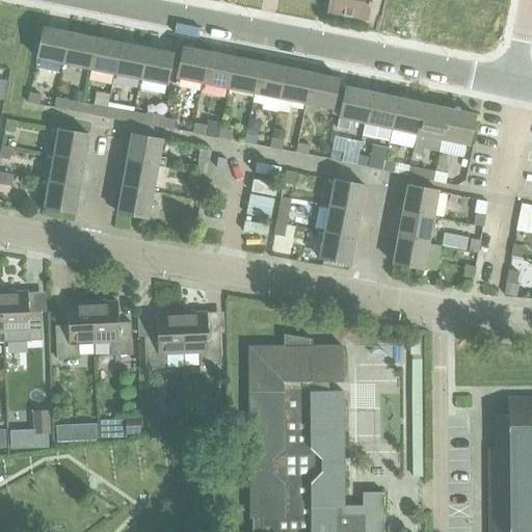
[(328,0),(327,11),(367,20),(370,0),(328,0)]
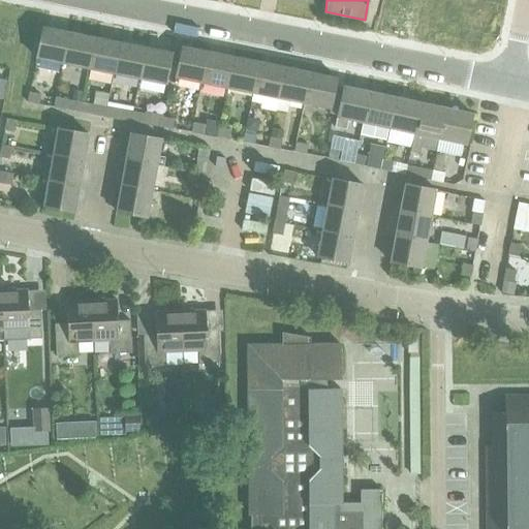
[(396,0),(393,17),(416,22),(415,25),(432,29),(438,0),(396,0)]
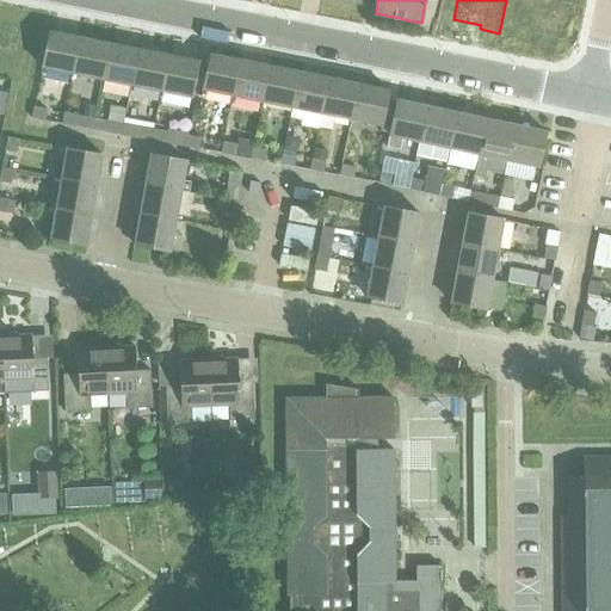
[(506,0),(499,34),(519,38),(520,35),(547,41),(555,6),(548,4),(548,0),(506,0)]
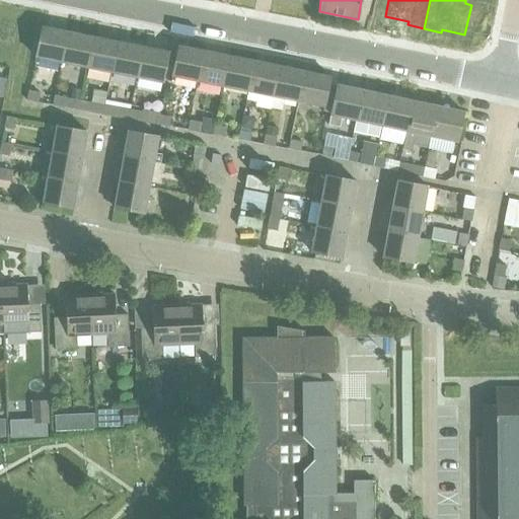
[(35,57),(62,62),(68,32),(42,27),(35,57)]
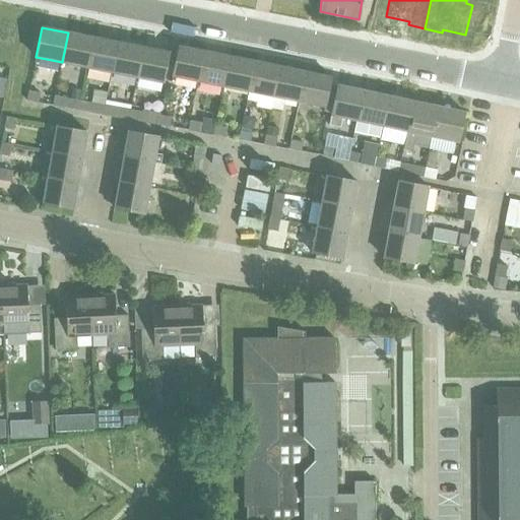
[(62,62),(87,67),(93,37),(68,33),(62,62)]
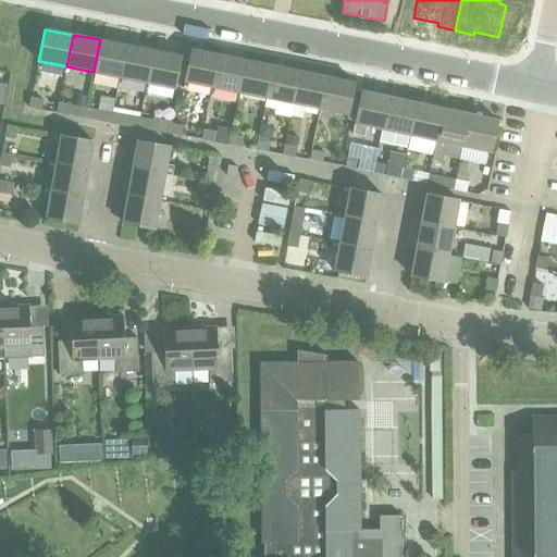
[(94,72),(120,77),(126,45),(100,39),(94,72)]
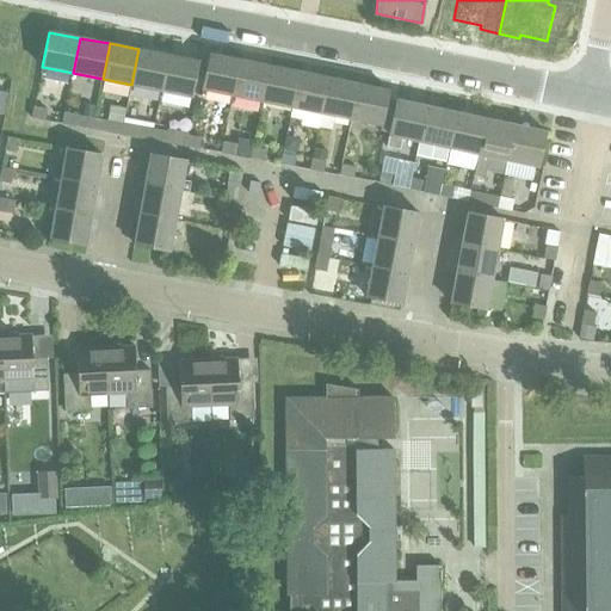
[(131,85),(160,91),(167,55),(139,49),(131,85)]
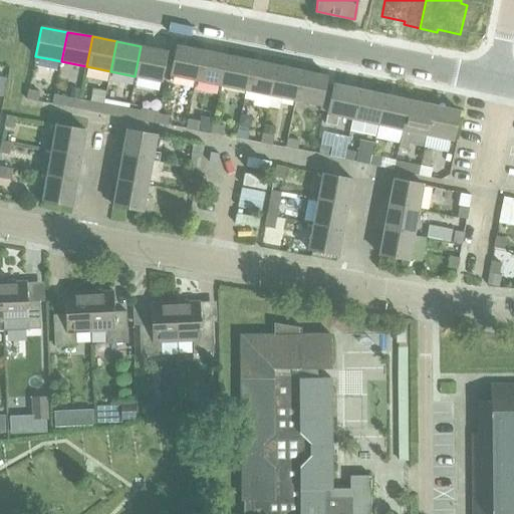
[(141,46),(135,76),(162,81),(168,51),(141,46)]
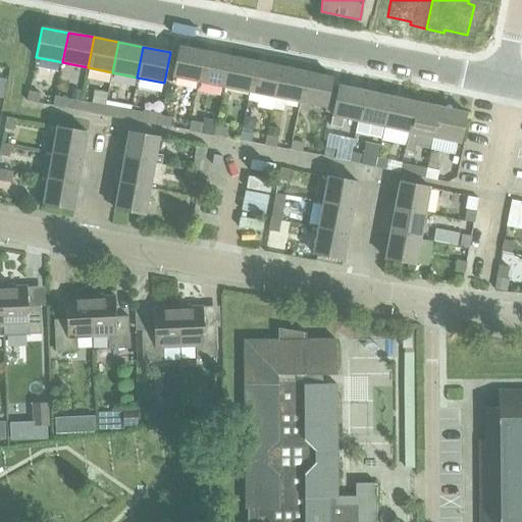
[(173,76),(200,82),(206,52),(179,47),(173,76)]
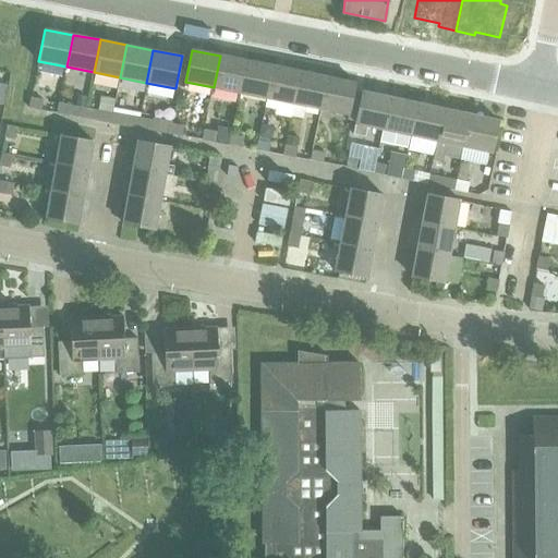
[(214,87),(241,93),(247,61),(220,56),(214,87)]
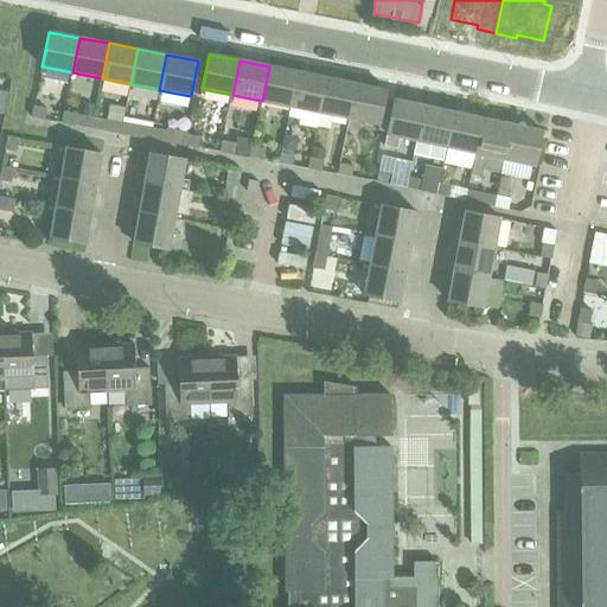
[(262,101),(291,107),(298,72),(269,66),(262,101)]
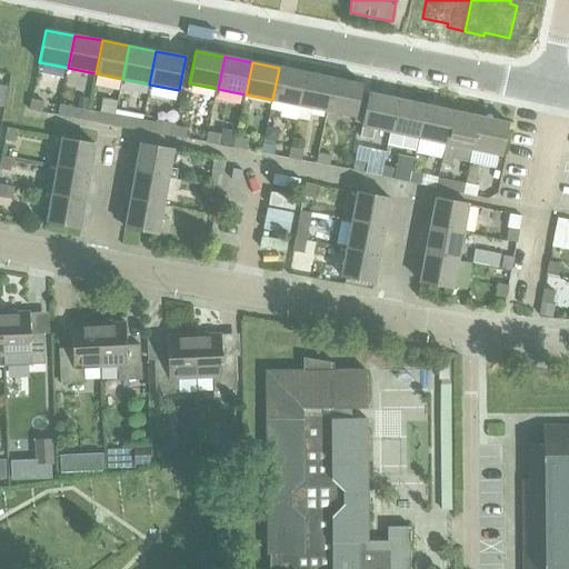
[(272,100),(300,106),(307,73),(279,68),(272,100)]
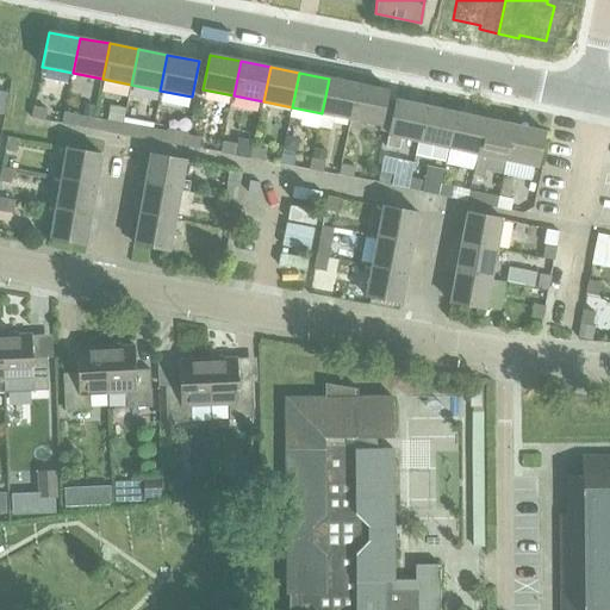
[(322,113),(350,119),(359,85),(329,79),(322,113)]
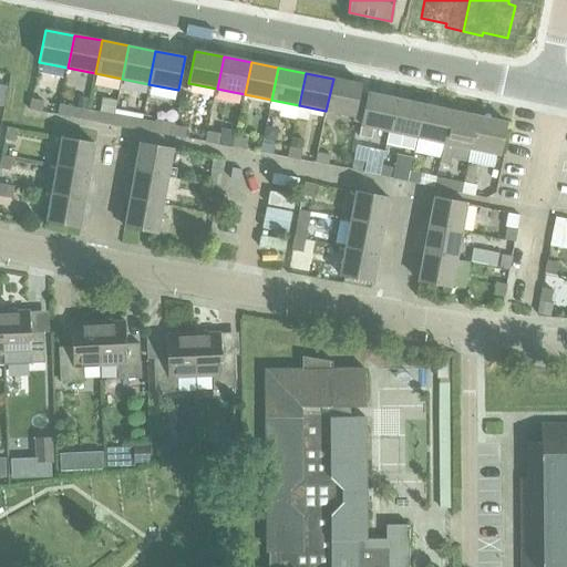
[(333,79),(326,111),(354,116),(361,84),(333,79)]
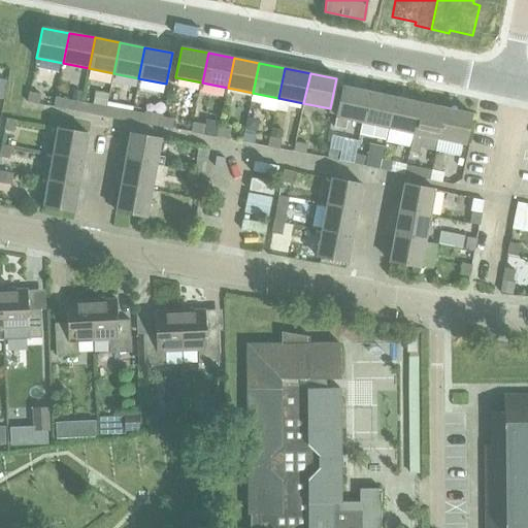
[(349,120),(363,123),(369,93),(343,87),(334,127),(347,130),(349,120)]
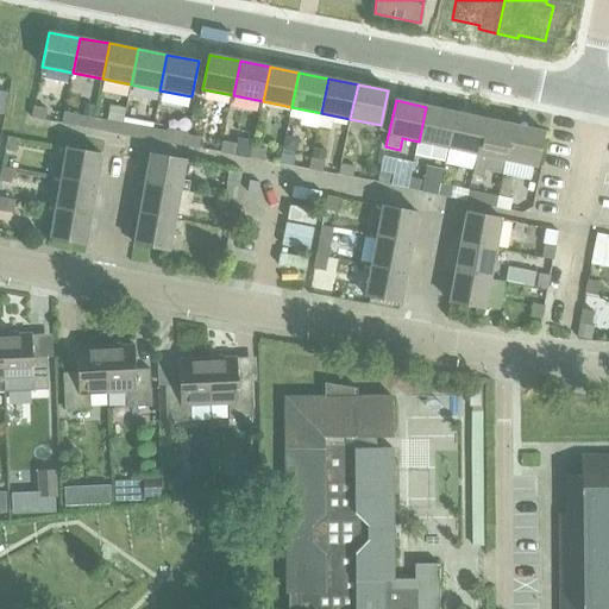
[(32,118),(46,120),(48,110),(35,107),(32,118)]
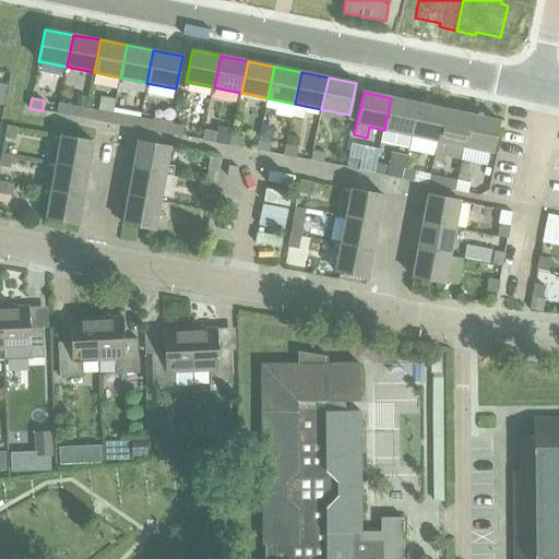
[(384,130),(411,135),(418,104),(391,98),(384,130)]
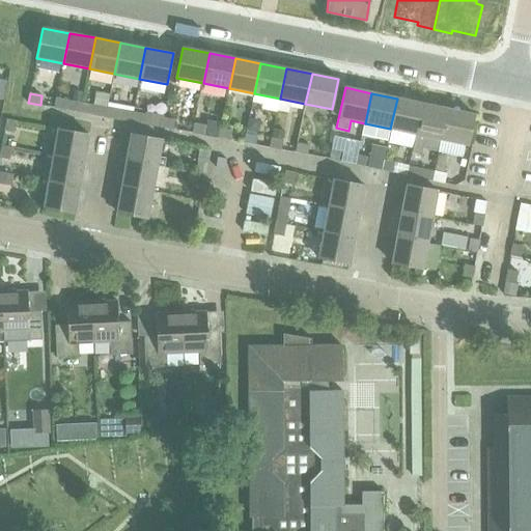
[(139,95),(136,109),(146,111),(148,96),(139,95)]
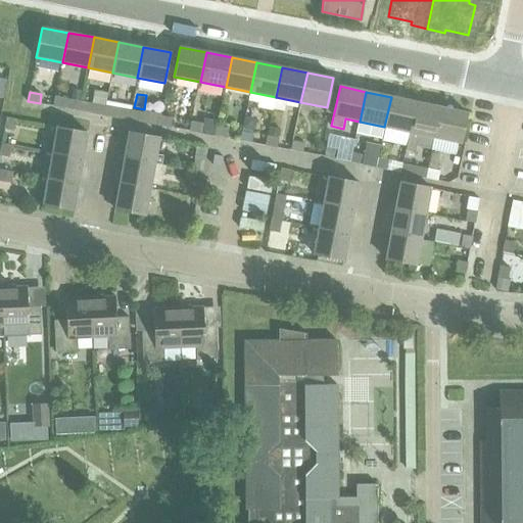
[(54,97),(53,105),(64,108),(66,99),(54,97)]
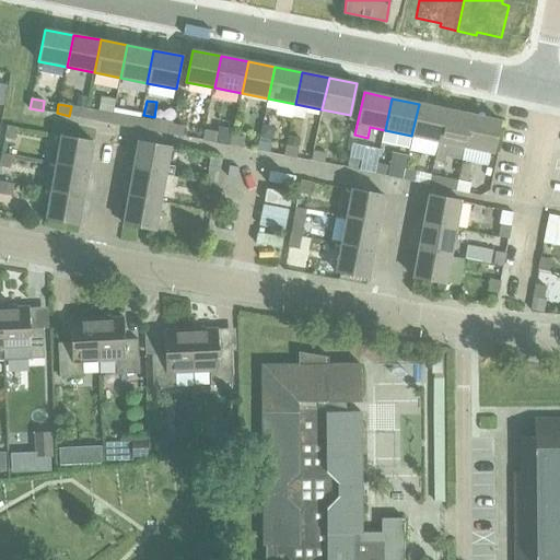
[(411,136),(439,141),(445,109),(419,104),(411,136)]
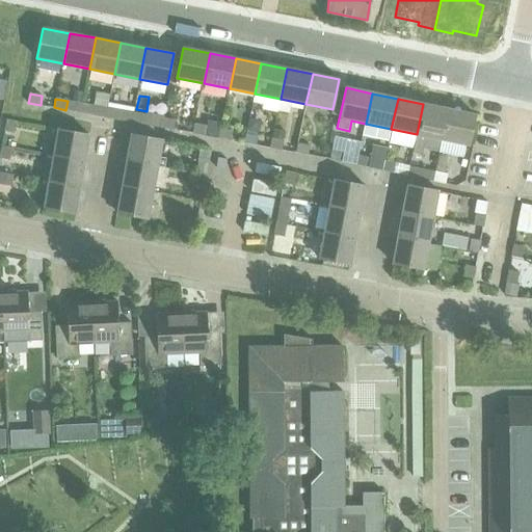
[(83,104),(82,112),(94,115),(96,106),(83,104)]
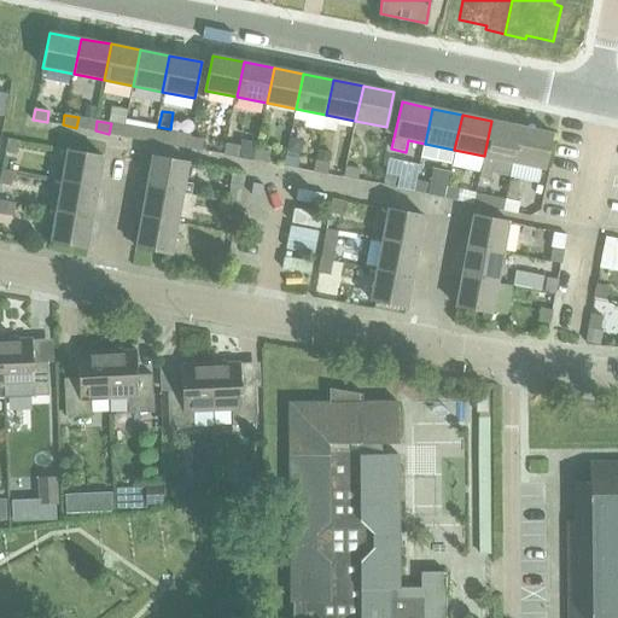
[(491,121),(484,156),(479,178),(491,180),(493,172),(512,176),(514,163),(522,127),(491,121)]
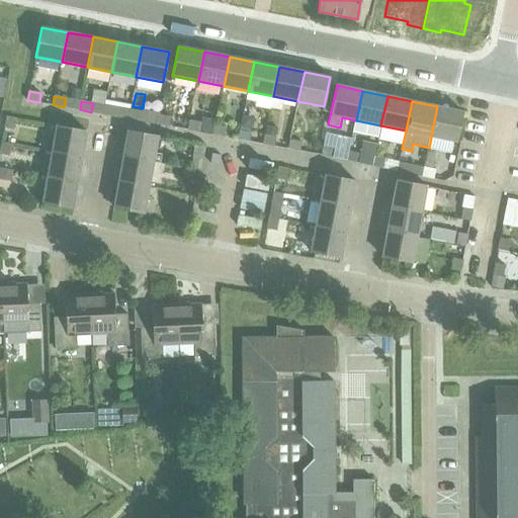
[(117,107),(106,105),(104,114),(115,116),(117,107)]
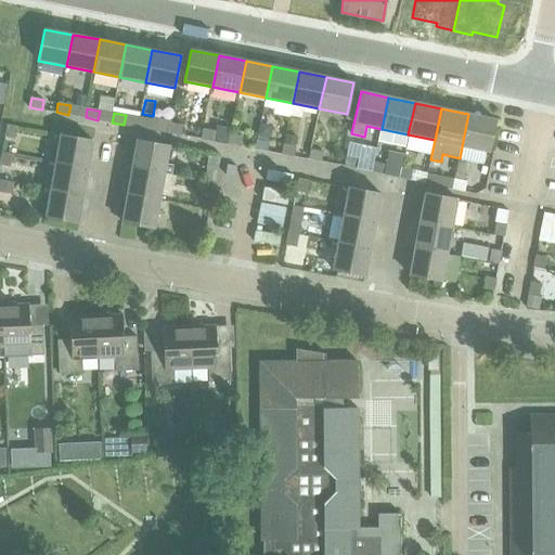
[(497,120),(468,114),(462,146),(489,152),(497,120)]
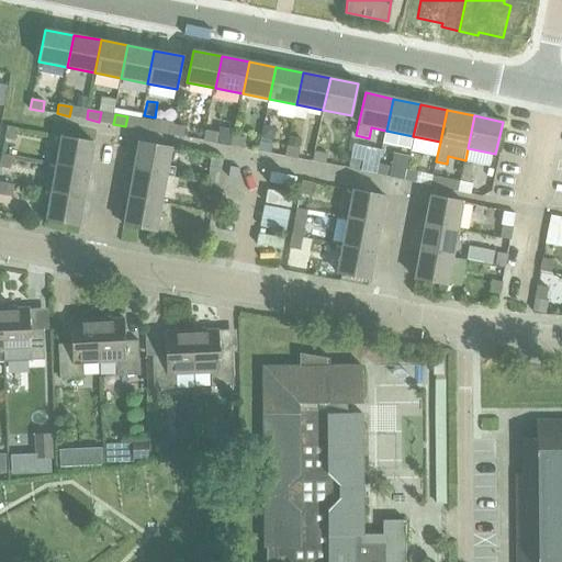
[(137,128),(139,128),(153,132),(154,122),(139,119),(137,128)]
